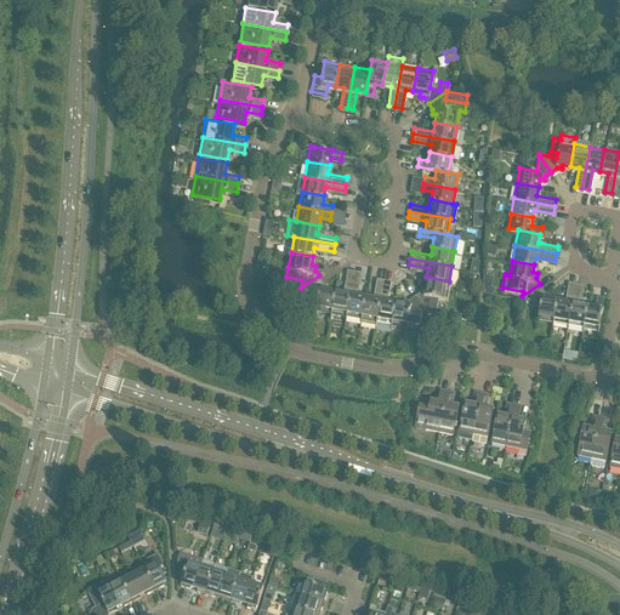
[(490,283),(493,272),(483,271),(482,289),(491,291),(493,283),(490,283)]
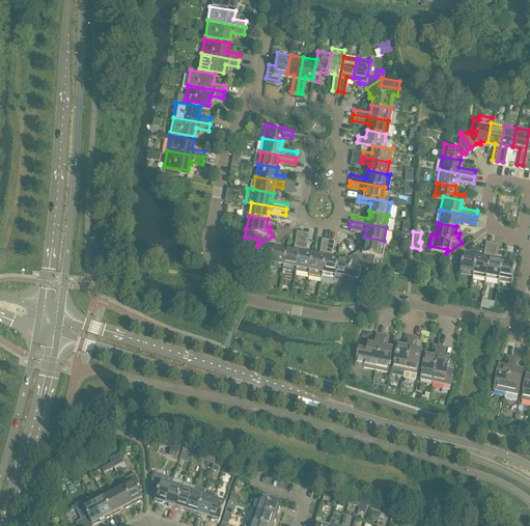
[(272,248),(270,263),(282,265),(285,246),(279,245),(279,241),(276,240),(273,236),(257,246),(272,248)]
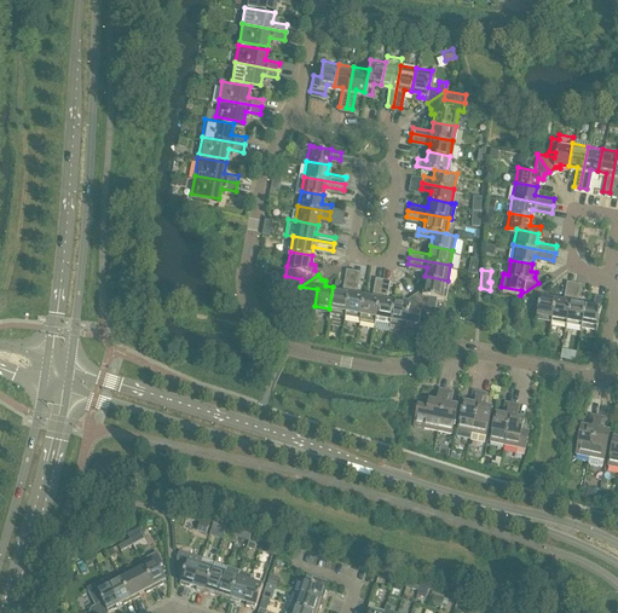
[(359,317),(374,319),(375,318),(381,285),(382,276),(375,275),(373,294),(364,293),(359,314),(359,317)]
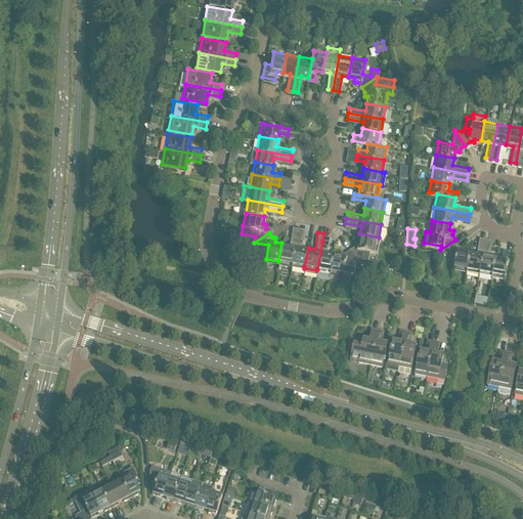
[(317,269),(330,271),(334,252),(327,251),(330,235),(323,233),(322,242),(317,269)]
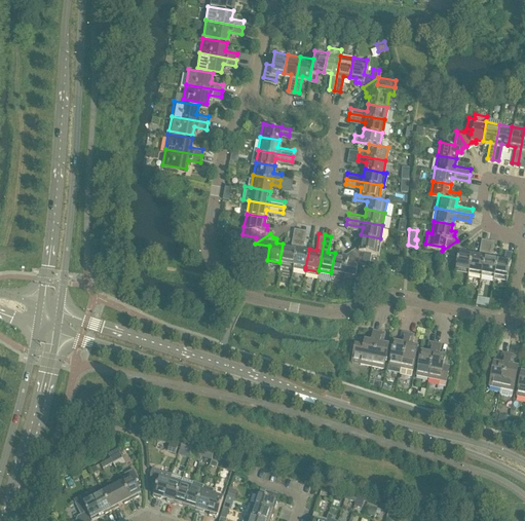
[(380,238),(361,234),(360,242),(355,242),(355,245),(350,248),(361,263),(368,264),(371,251),(377,252),(380,238)]
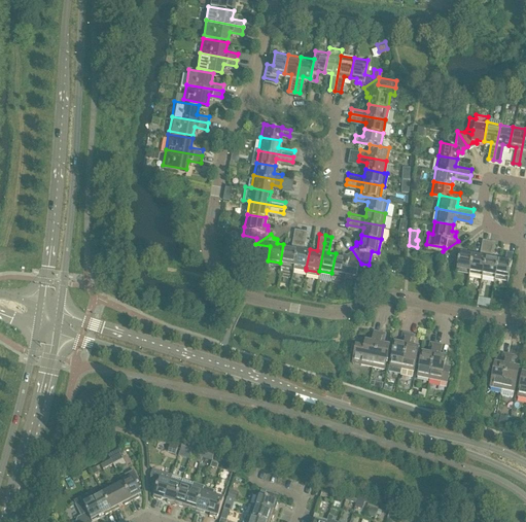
[(283,244),(280,263),(293,266),(299,238),(292,237),(290,245),(283,244)]
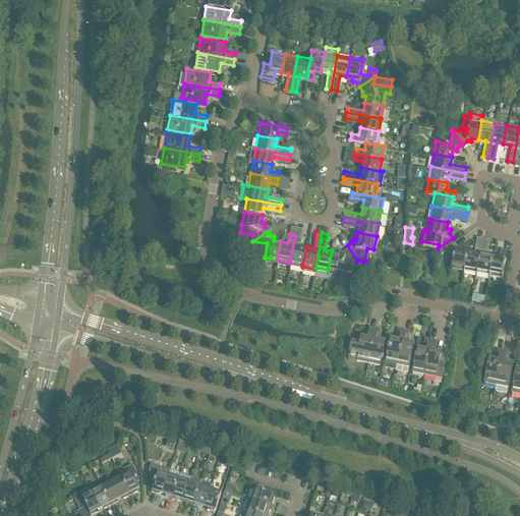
[(476,234),(473,250),(466,248),(463,268),(475,270),(482,235),(476,234)]
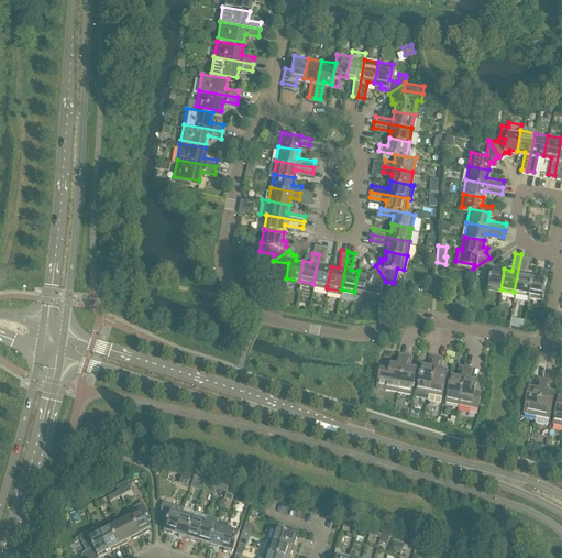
[(327,286),(331,266),(323,265),(324,255),(319,254),(313,284),(327,286)]
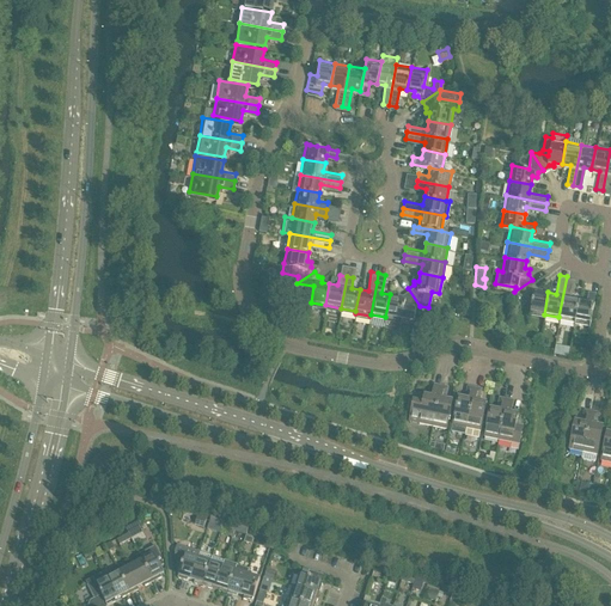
[(567,276),(558,317),(574,319),(578,298),(570,297),(574,277),(567,276)]
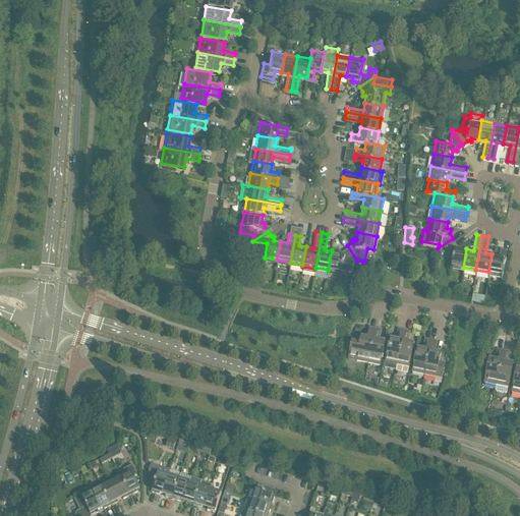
[(453,251),(450,265),(463,268),(466,248),(460,247),(461,244),(457,243),(453,238),(438,248),(453,251)]
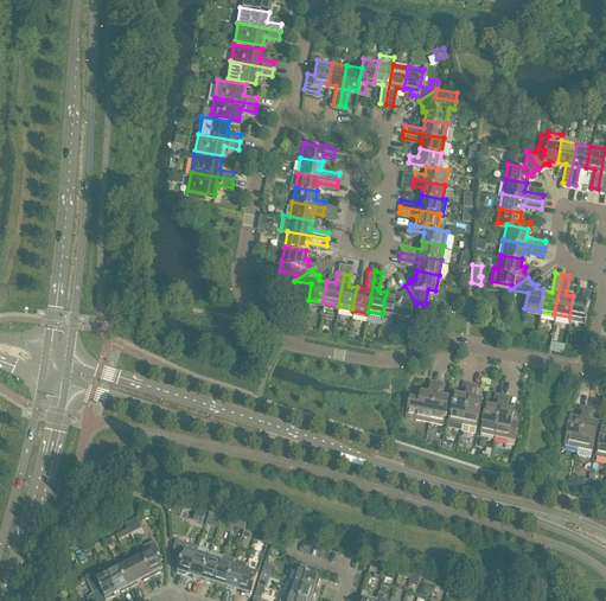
[(412,302),(416,304),(404,286),(399,291),(395,289),(394,294),(387,292),(382,314),(404,318),(406,314),(409,314),(412,302)]
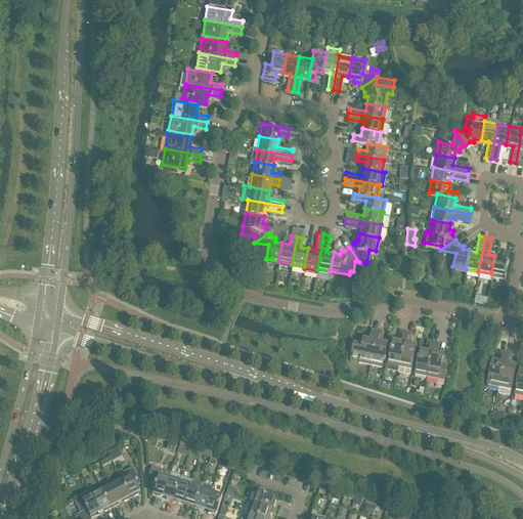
[(509,249),(503,249),(502,256),(494,255),(491,273),(505,276),(508,258),(507,257),(509,249)]
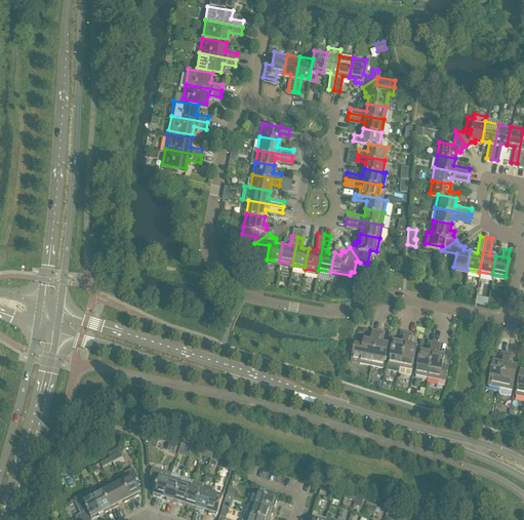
[(350,358),(358,359),(370,362),(376,327),(371,326),(369,336),(362,335),(361,342),(354,340),(354,341),(350,340),(348,347),(352,348),(350,358)]
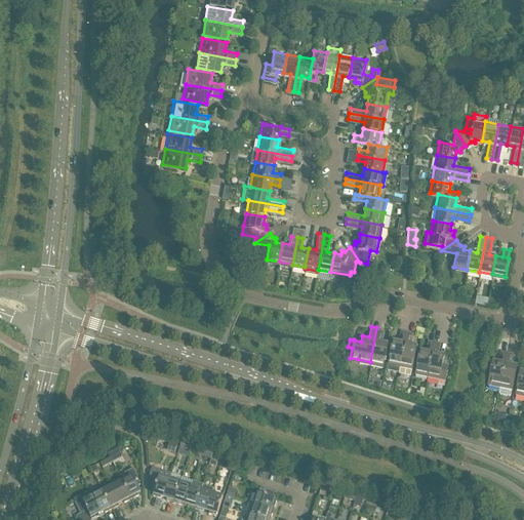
[(376,327),(370,362),(383,364),(386,350),(387,350),(388,341),(380,338),(384,328),(376,327)]
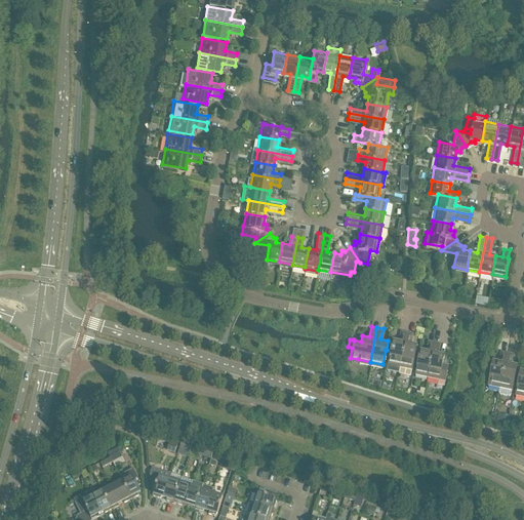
[(398,368),(399,363),(406,329),(400,327),(398,338),(391,336),(389,346),(390,347),(386,366),(398,368)]
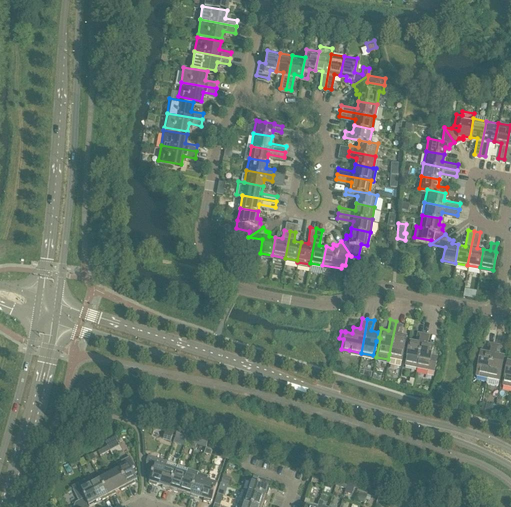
[(388,359),(400,362),(404,342),(405,342),(407,333),(400,332),(402,322),(396,321),(389,354),(388,359)]
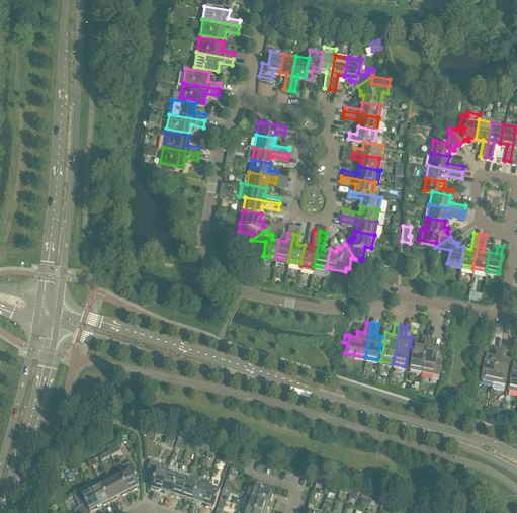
[(420,368),(427,334),(422,333),(420,343),(413,342),(411,351),(412,351),(409,365),(420,368)]
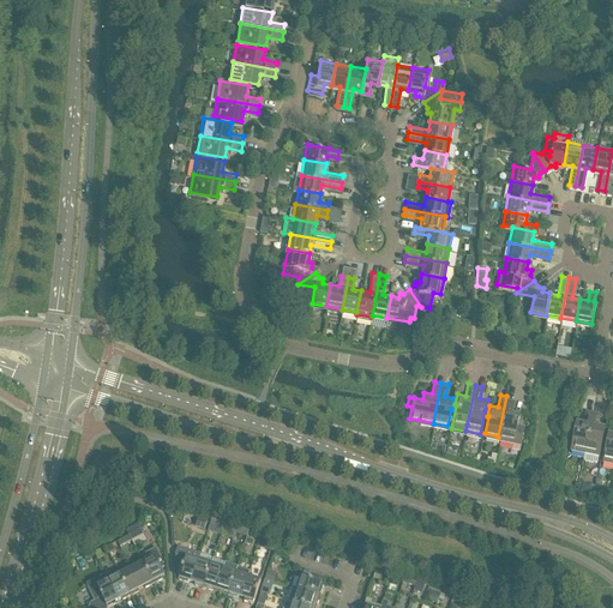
[(520,440),(523,423),(517,422),(520,411),(511,410),(514,397),(506,396),(498,437),(512,439),(520,440)]
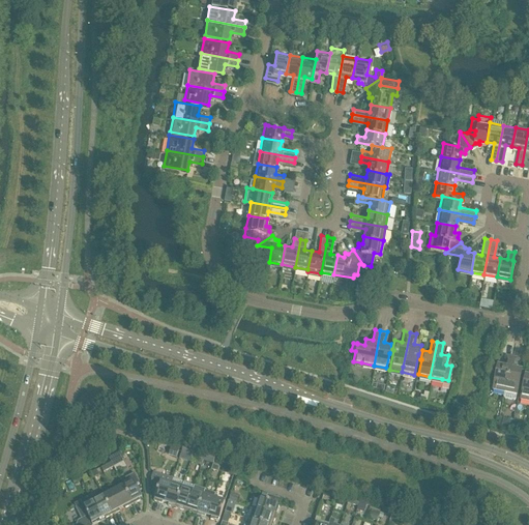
[(495,370),(492,385),(503,387),(510,352),(505,351),(503,362),(496,360),(494,370),(495,370)]
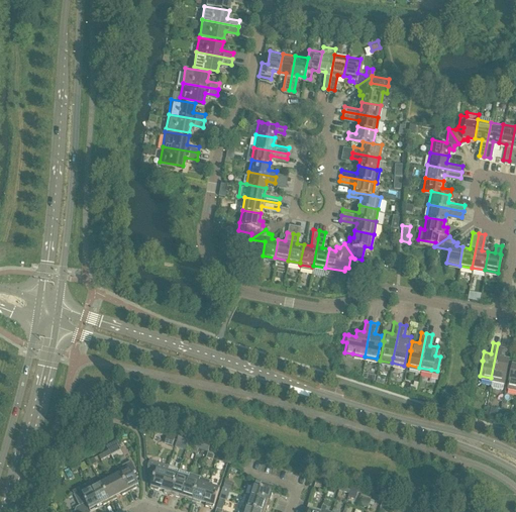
[(503,381),(506,366),(507,366),(509,356),(502,355),(504,344),(498,343),(491,378),(490,383),(491,384),(501,386),(502,385),(503,381)]
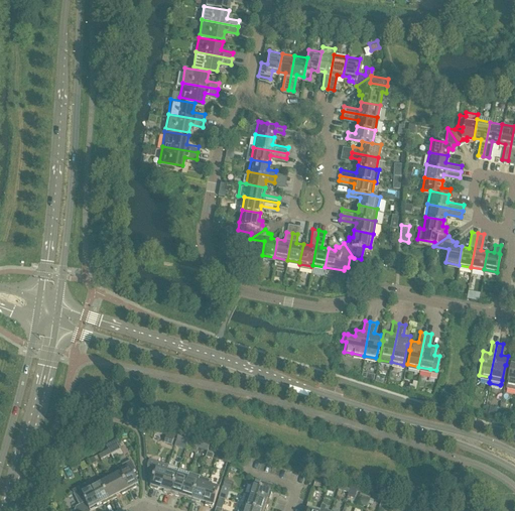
[(514,386),(514,361),(509,361),(507,370),(508,370),(505,384),(514,386)]
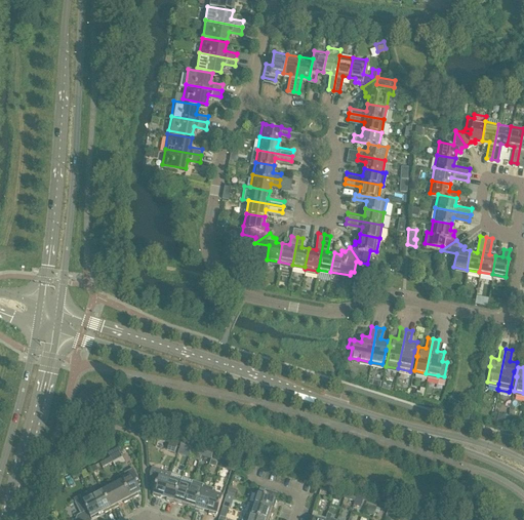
[(508,412),(507,421),(519,423),(521,414),(508,412)]
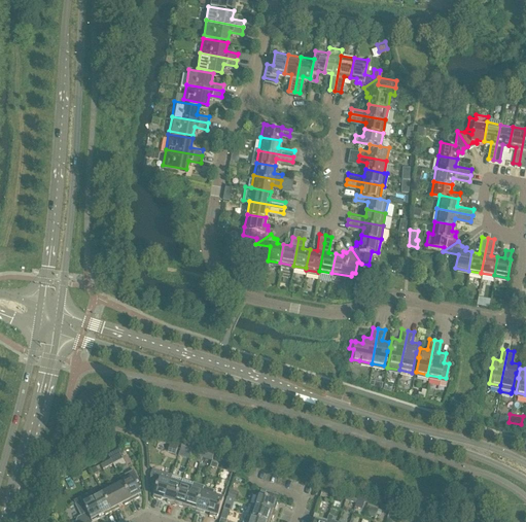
[(167,448),(175,450),(177,444),(177,442),(170,439),(169,442),(167,448)]
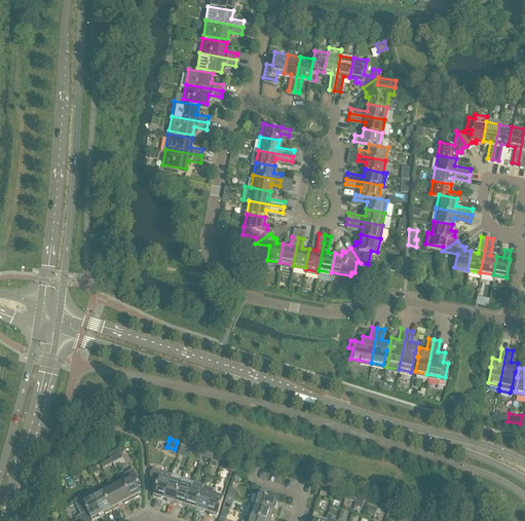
[(182,438),(180,444),(180,445),(181,445),(190,448),(192,441),(182,438)]
